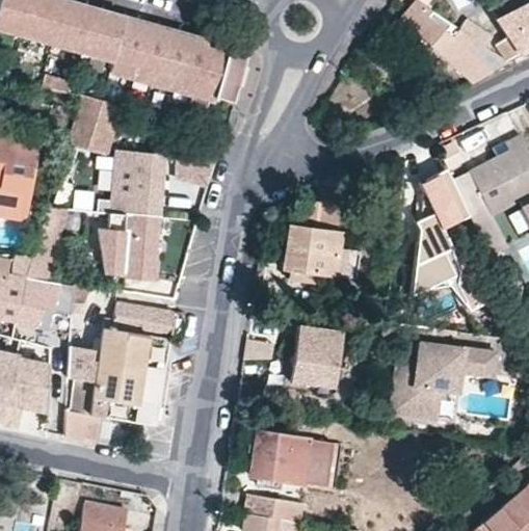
[(216,98),(230,101),(244,55),(228,50),(226,58),(218,57),(219,54),(206,50),(208,43),(203,41),(203,37),(188,33),(187,36),(182,34),(182,32),(168,27),(167,30),(161,29),(162,26),(148,22),(147,24),(140,23),(141,20),(103,8),(101,10),(88,7),(89,4),(75,0),(0,0),(0,24),(112,58),(109,70),(190,94),(188,101),(204,106),(206,99),(212,101),(215,102),(216,98)]
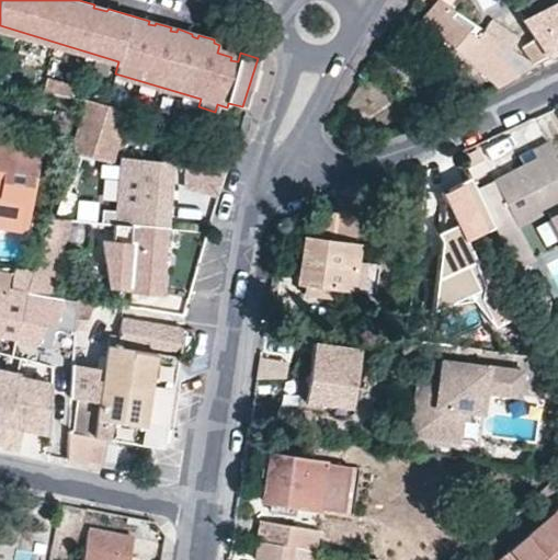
[(441,0),(436,0),(421,19),(500,84),(520,75),(489,49),(499,40),(486,30),(478,38),(453,16),(456,10),(441,0)]
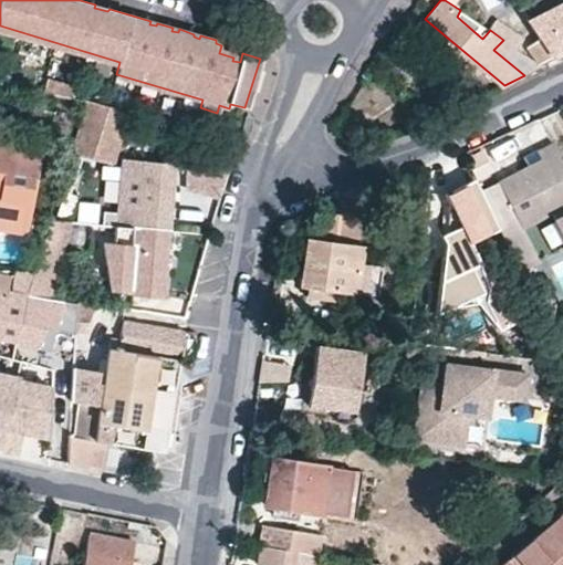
[(562,0),(539,0),(524,8),(529,18),(527,20),(541,40),(531,45),(542,61),(556,52),(562,50),(562,0)]
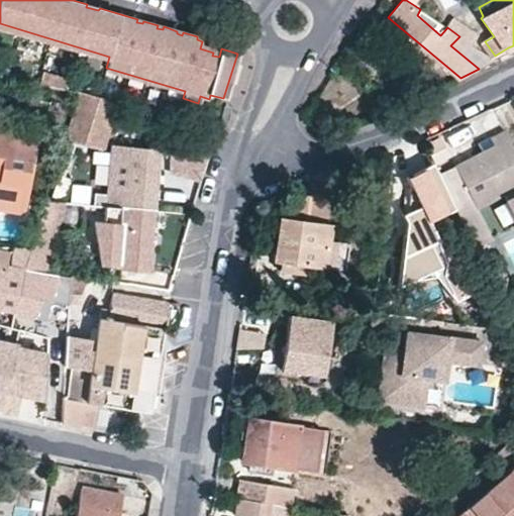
[(453,17),(447,27),(459,36),(473,44),(480,35),(453,17)]
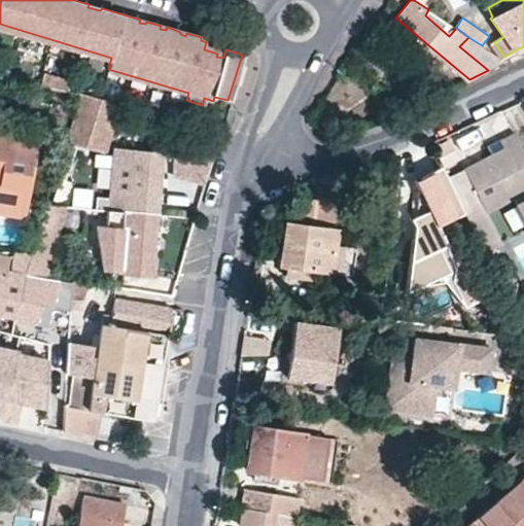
[(488,70),(505,61),(482,45),(468,37),(459,46),(488,70)]
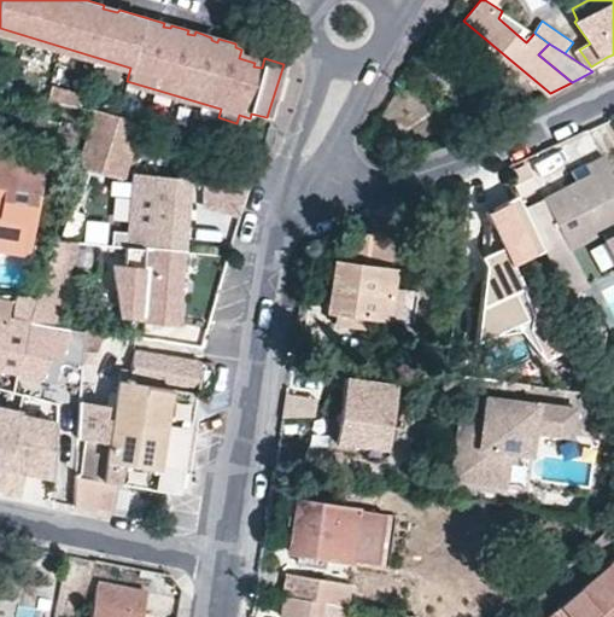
[(123,179),(126,173),(139,121),(95,109),(79,167),(91,170),(123,179)]
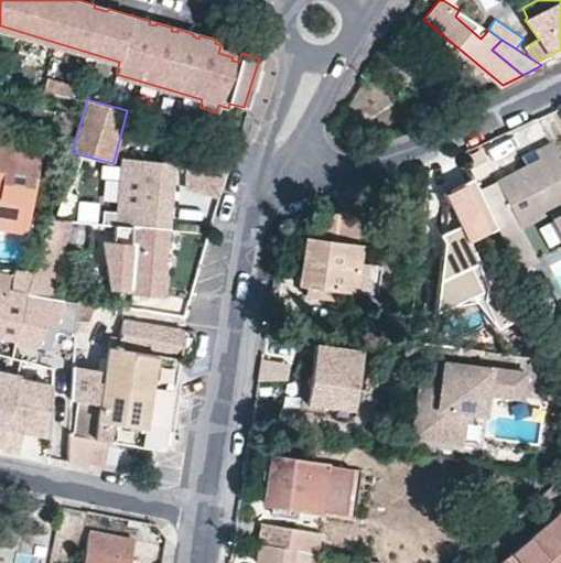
[(225,107),(218,105),(216,112),(223,115),(225,107)]
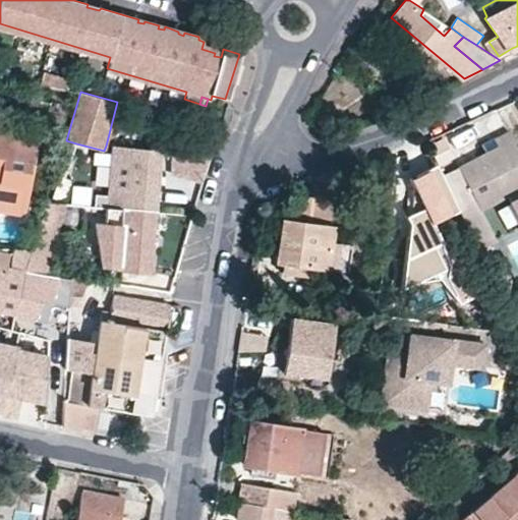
[(0,209),(22,213),(36,135),(0,130),(0,209)]
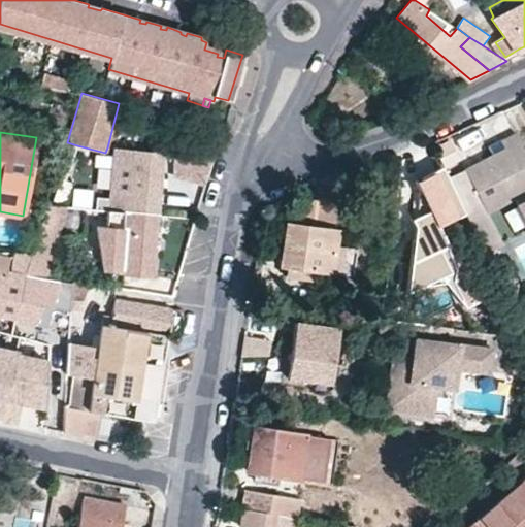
[(501,139),(507,152),(482,164),(481,162),(465,169),(488,212),(515,198),(516,197),(519,196),(524,193),(524,150),(516,132),(501,139)]
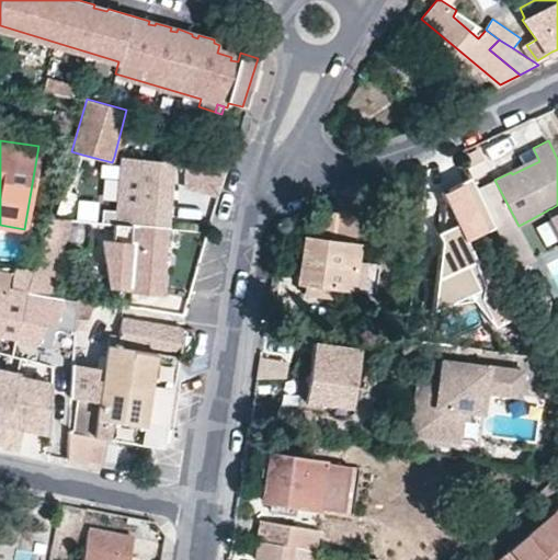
[(65,173),(76,175),(82,155),(71,151),(65,173)]
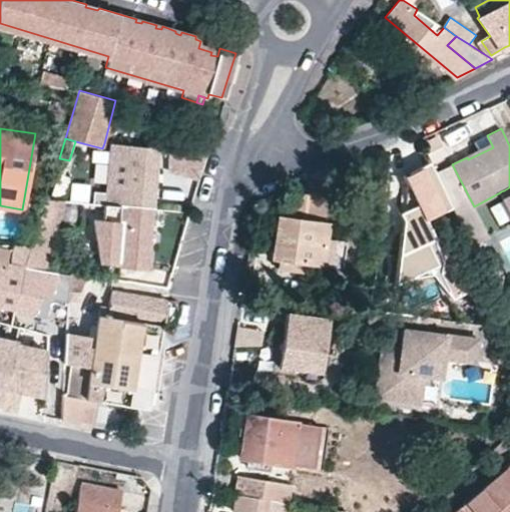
[(158,148),(113,144),(109,204),(153,208),(158,148)]
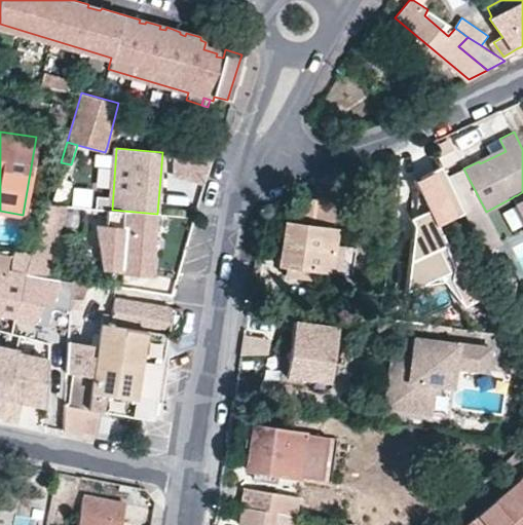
[(404,188),(417,189),(416,158),(403,159),(404,188)]
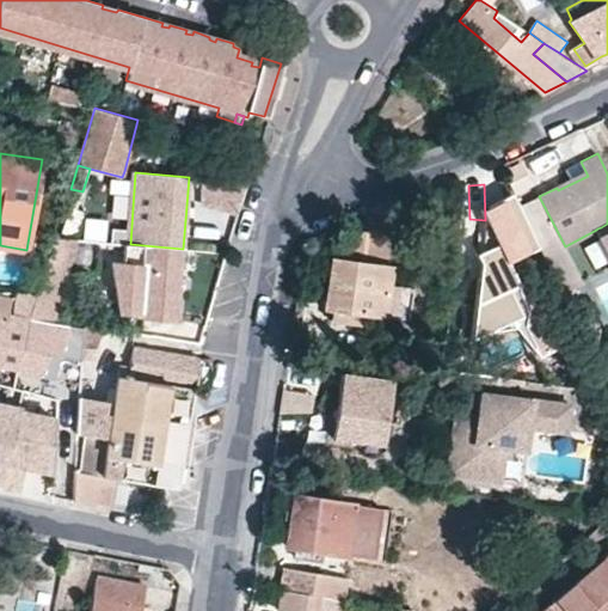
[(66,206),(78,209),(83,191),(71,189),(66,206)]
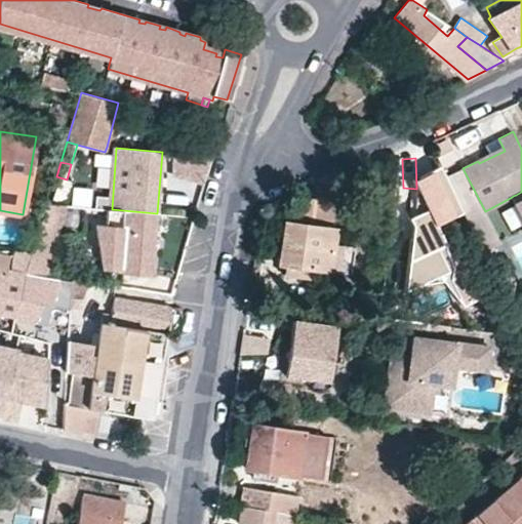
[(47,204),(67,206),(74,182),(67,179),(56,176),(47,204)]
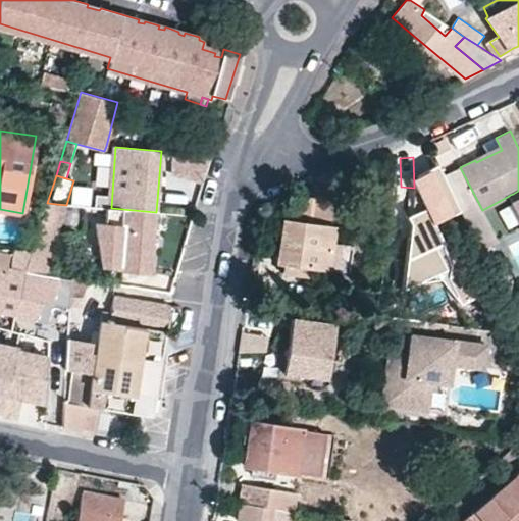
[(329,270),(332,243),(339,201),(316,198),(284,209),(277,263),(287,264),(309,267),(329,270)]
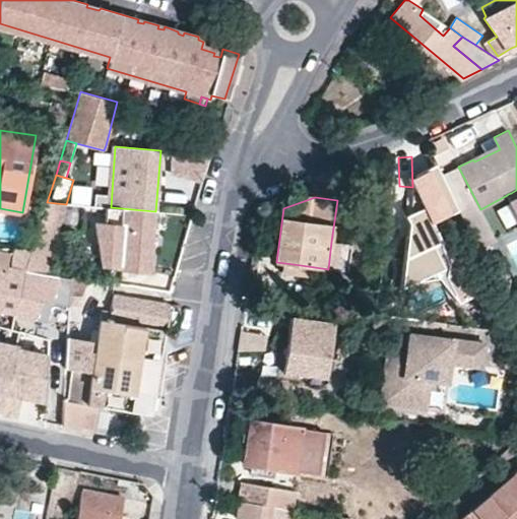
[(509,205),(497,210),(506,229),(516,224),(516,219),(509,205)]
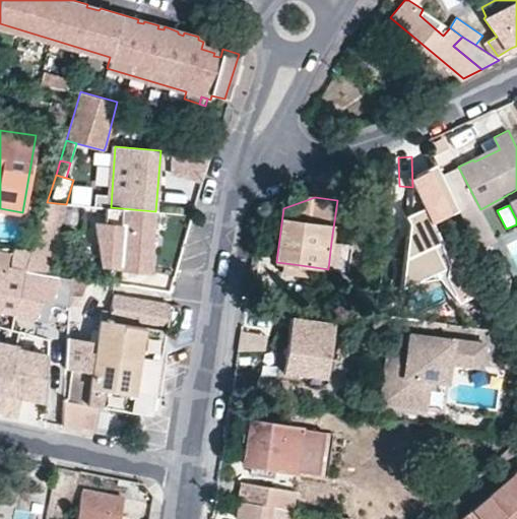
[(155,211),(111,207),(105,206),(104,222),(94,221),(102,267),(125,269),(125,270),(150,272),(155,211)]
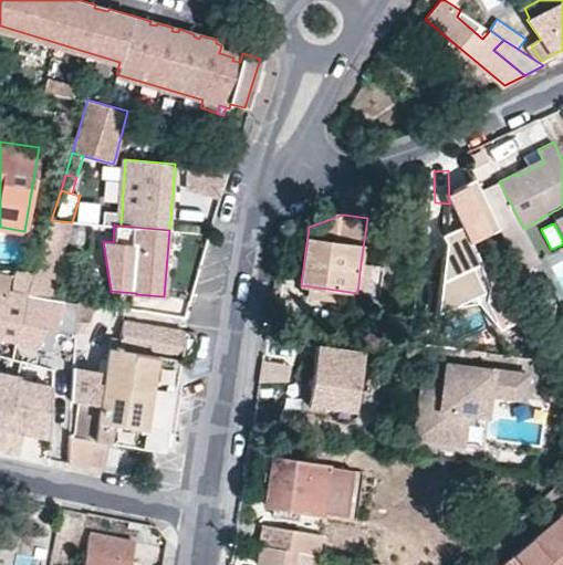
[(43,249),(35,272),(29,294),(52,299),(63,262),(50,258),(52,251),(43,249)]
